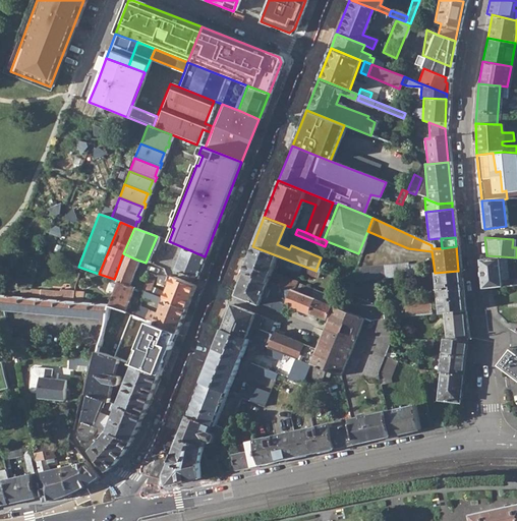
[(242,272),(267,281),(270,272),(273,264),(296,274),(297,271),(302,273),(305,267),(252,246),(242,272)]
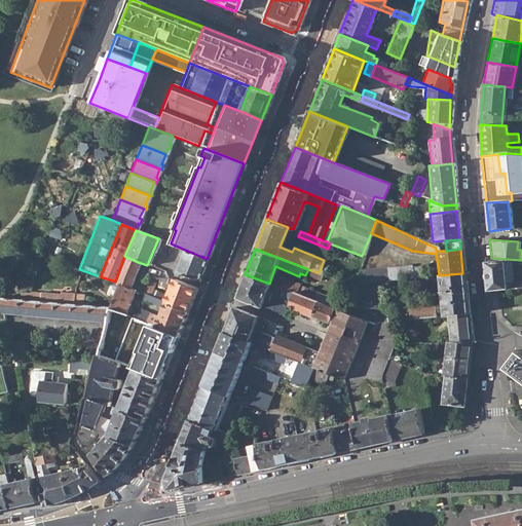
[(207,259),(185,250),(183,255),(176,272),(197,282),(207,259)]
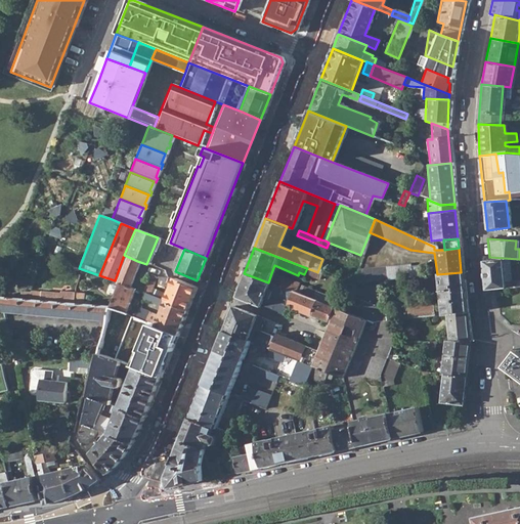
[(117,284),(127,287),(137,261),(124,255),(115,280),(118,281),(117,284)]
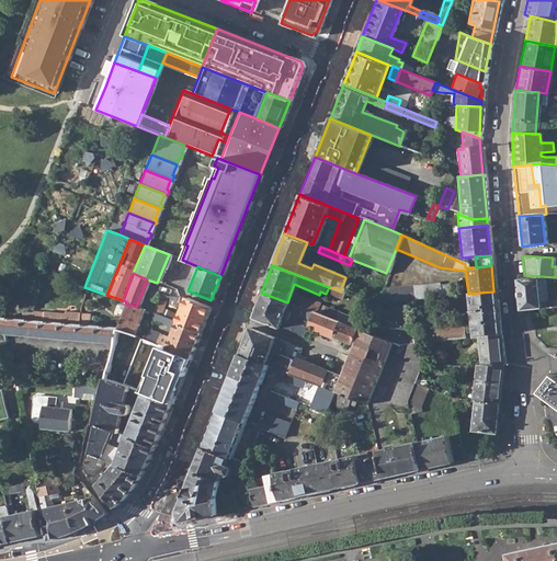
[(514,279),(516,310),(556,307),(556,300),(537,304),(535,277),(514,279)]
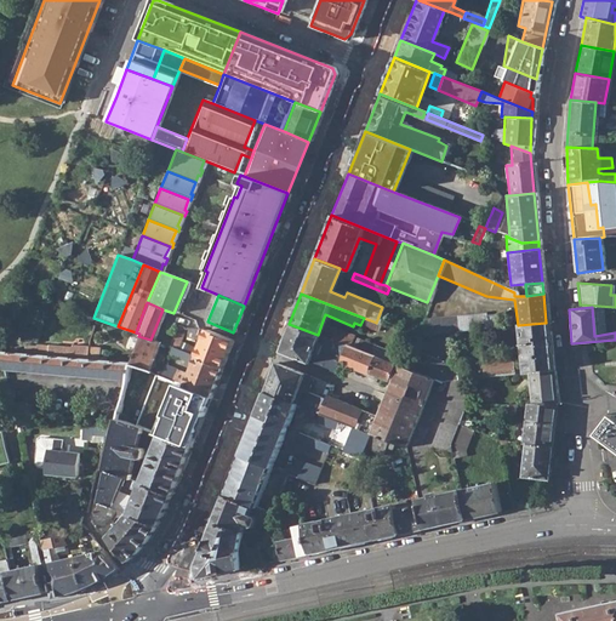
[(421,318),(415,335),(498,328),(496,314),(483,315),(483,313),(421,318)]
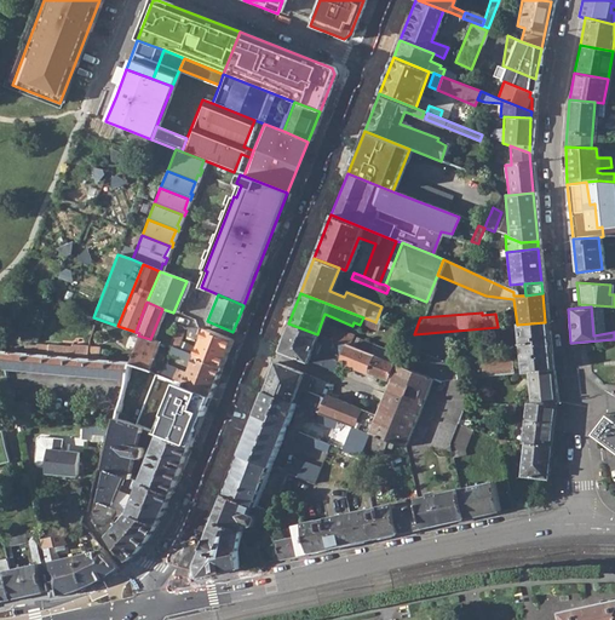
[(373,321),(363,317),(360,325),(369,328),(373,321)]
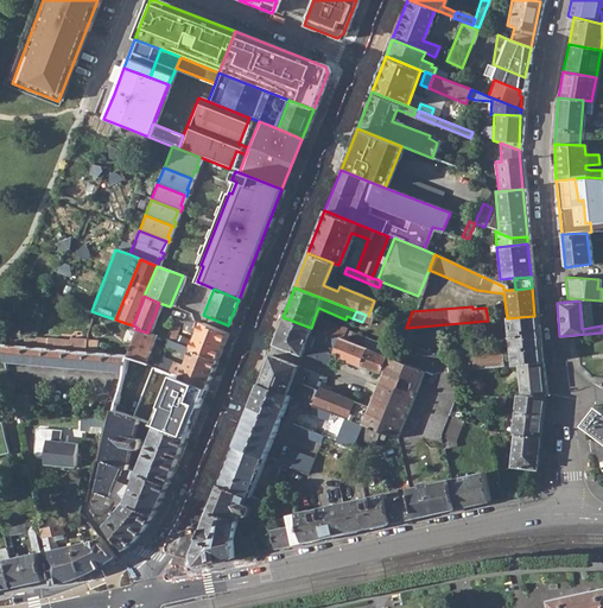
[(170,342),(183,347),(185,341),(171,336),(177,323),(181,324),(179,329),(189,331),(191,322),(182,321),(177,318),(176,321),(166,316),(158,337),(165,340),(170,342)]
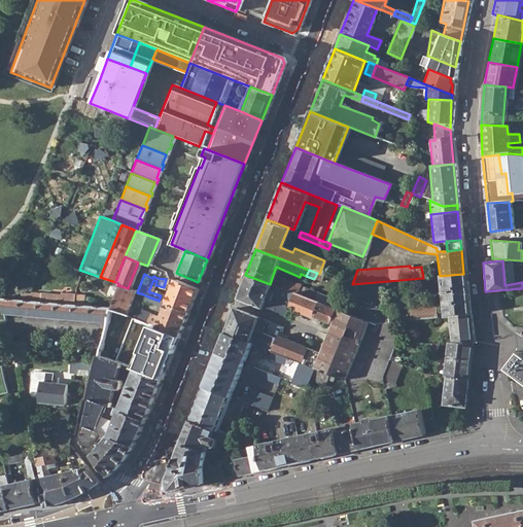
[(440,276),(444,317),(447,316),(467,315),(463,274),(440,276)]
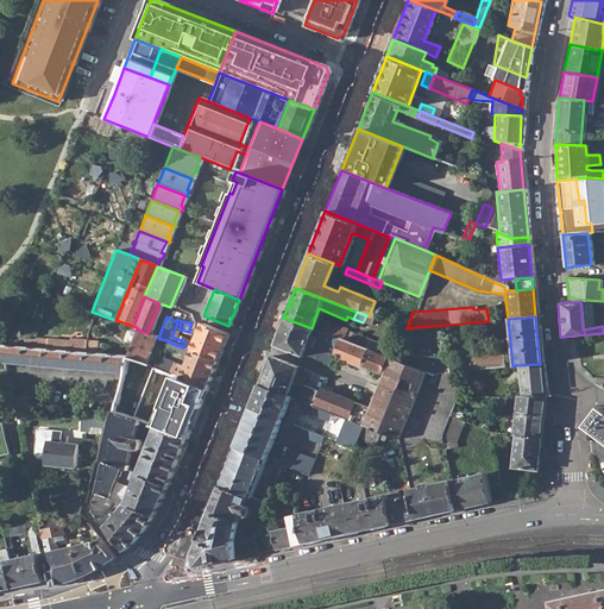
[(300,356),(312,328),(283,318),(272,346),(300,356)]
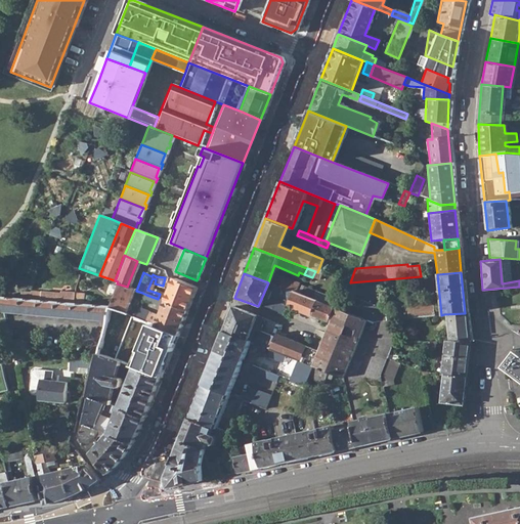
[(291,292),(293,293),(296,286),(297,284),(271,273),(268,282),(283,289),(291,292)]
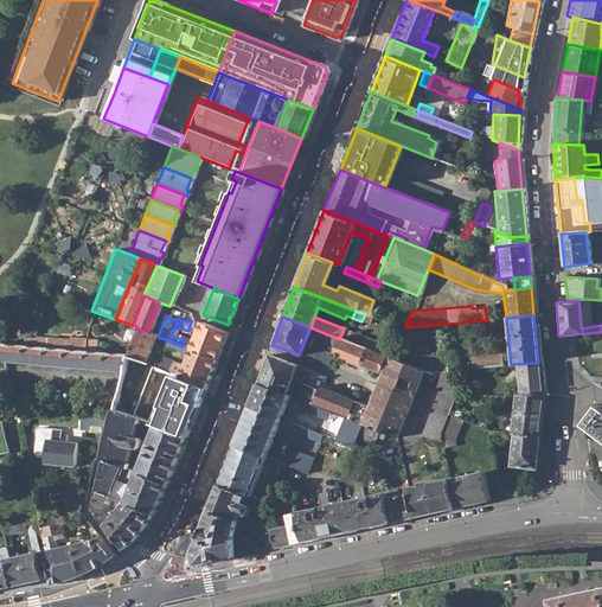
[(198,323),(187,349),(215,359),(224,333),(198,323)]
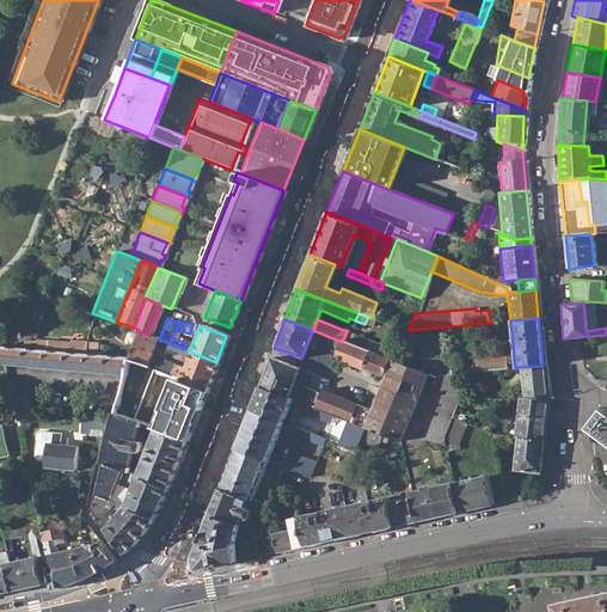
[(126,357),(142,365),(153,337),(148,335),(136,331),(127,355),(126,357)]
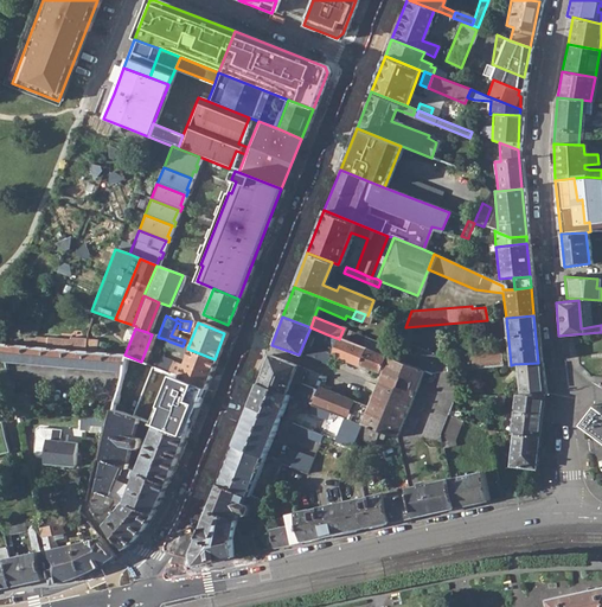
[(339,339),(378,355),(382,346),(343,331),(339,339)]
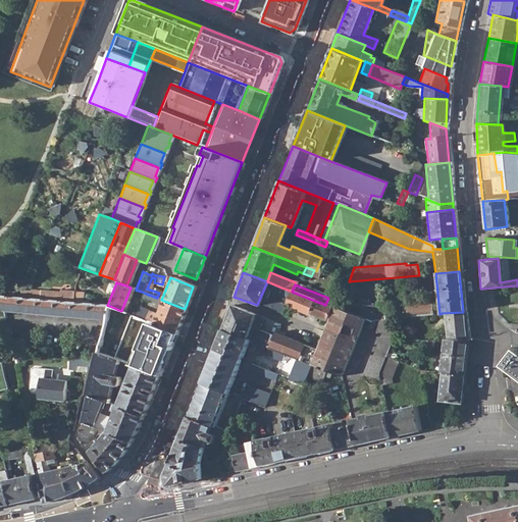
[(290,291),(281,288),(272,311),(280,314),(283,305),(290,291)]
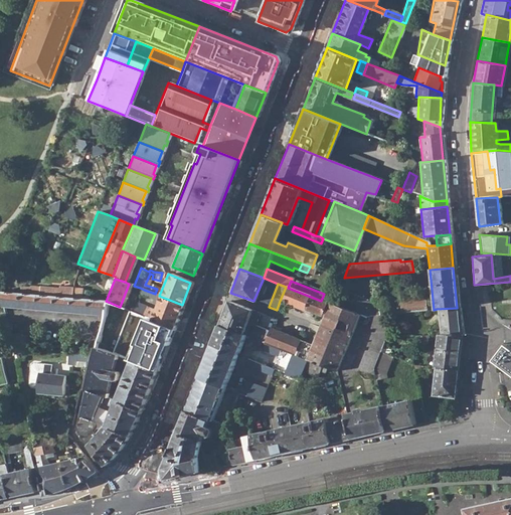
[(28,285),(27,293),(70,296),(70,287),(28,285)]
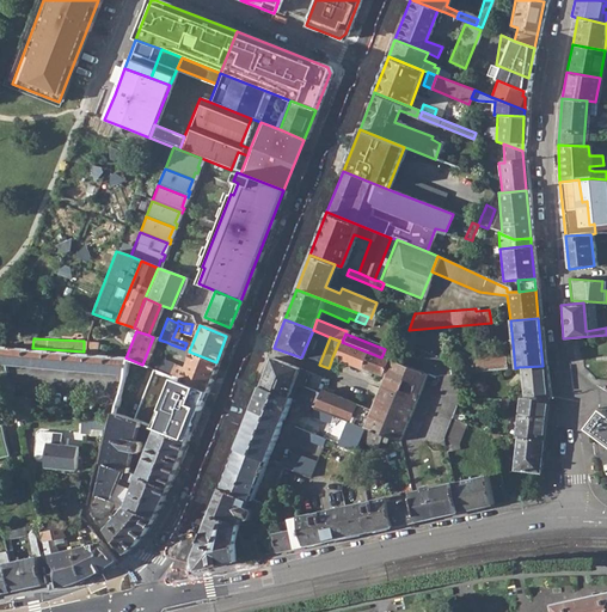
[(382,374),(388,360),(381,357),(342,342),(339,341),(332,357),(361,368),(362,366),(382,374)]
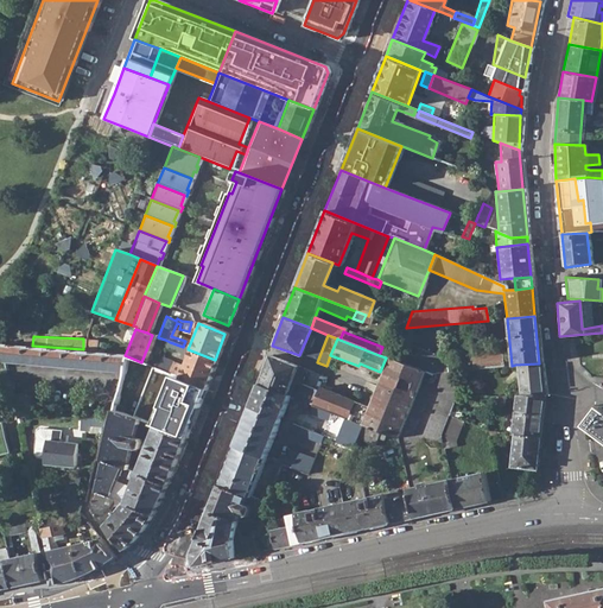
[(177,377),(203,387),(215,360),(188,349),(183,347),(170,342),(165,340),(162,347),(178,353),(177,356),(184,359),(177,377)]
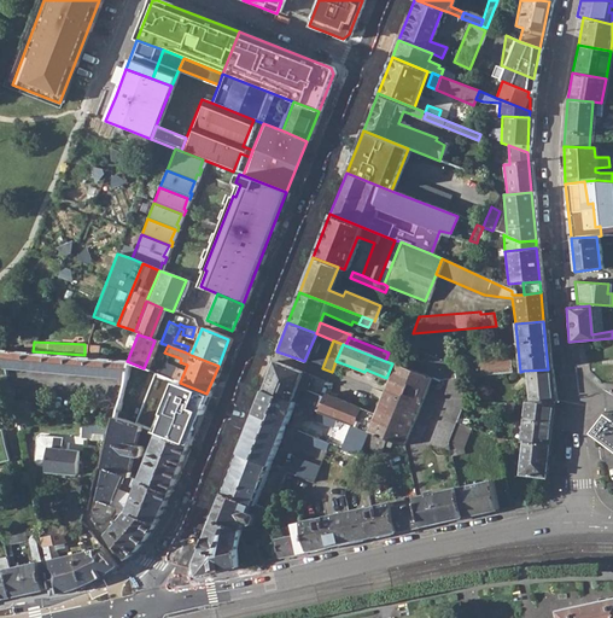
[(427,378),(437,380),(438,379),(441,379),(453,378),(450,360),(441,360),(408,348),(403,357),(400,366),(427,378)]
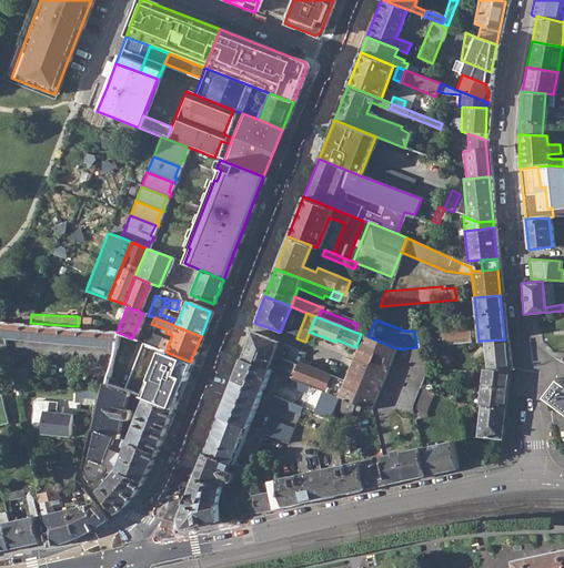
[(0,336),(112,346),(117,332),(118,330),(78,326),(30,323),(0,321),(0,336)]
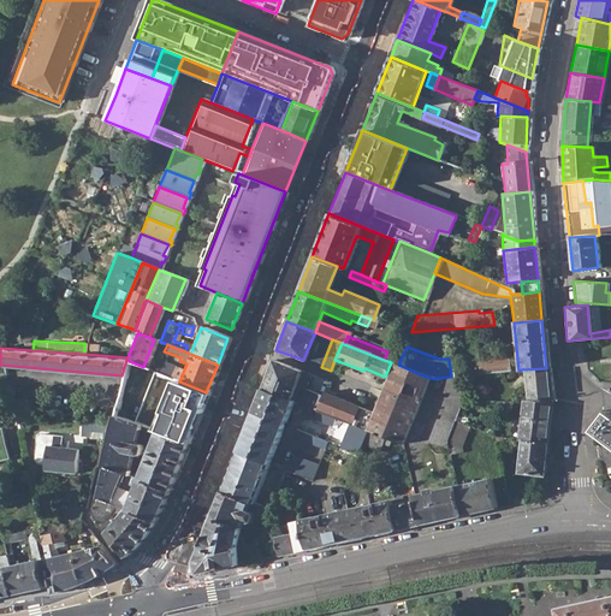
[(387,349),(387,351),(384,360),(391,362),(393,363),(398,365),(402,356),(387,349)]
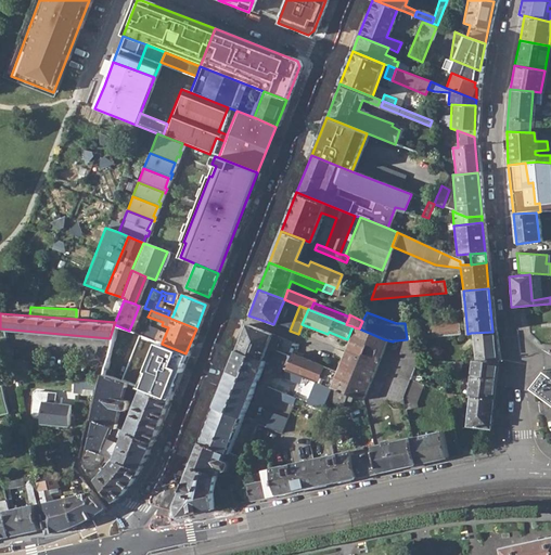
[(430,325),(432,337),(457,335),(455,323),(430,325)]
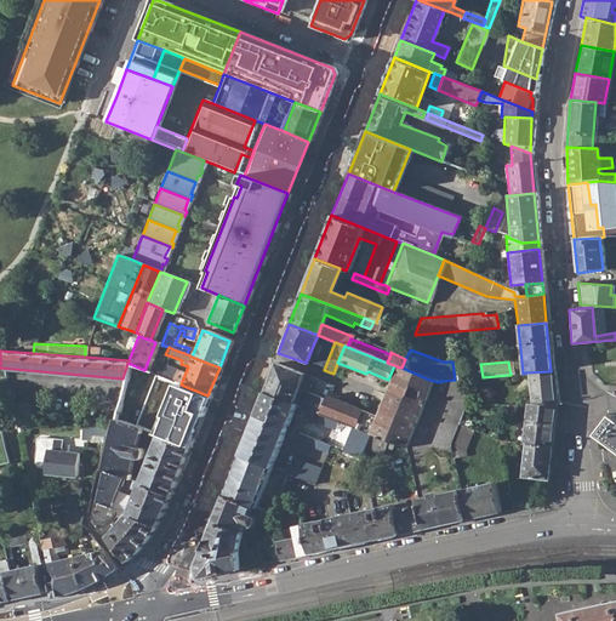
[(207,396),(127,363),(123,379),(113,417),(136,427),(141,429),(188,448),(207,396)]
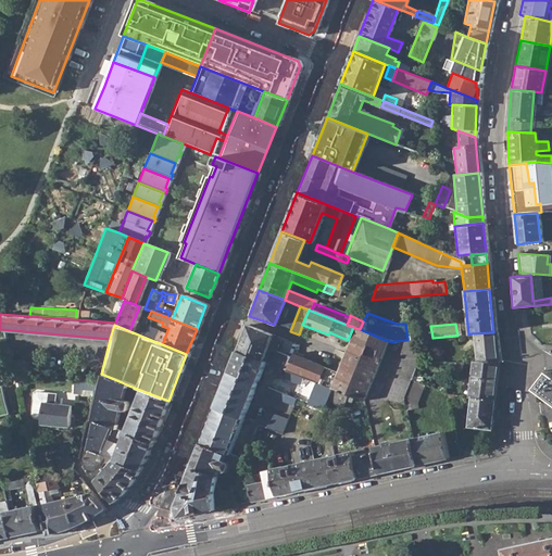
[(140,336),(155,341),(160,331),(145,326),(140,336)]
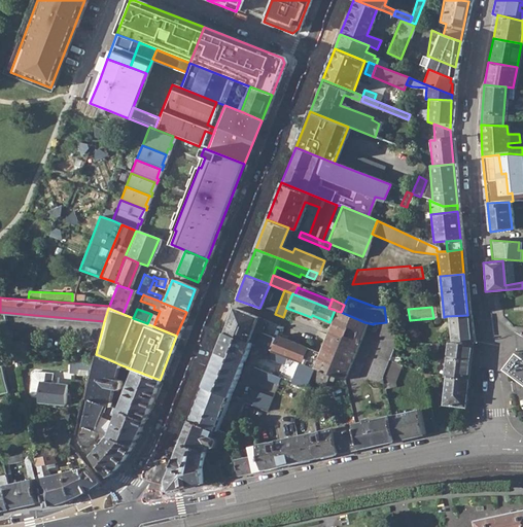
[(222,332),(246,343),(256,318),(232,309),(222,332)]
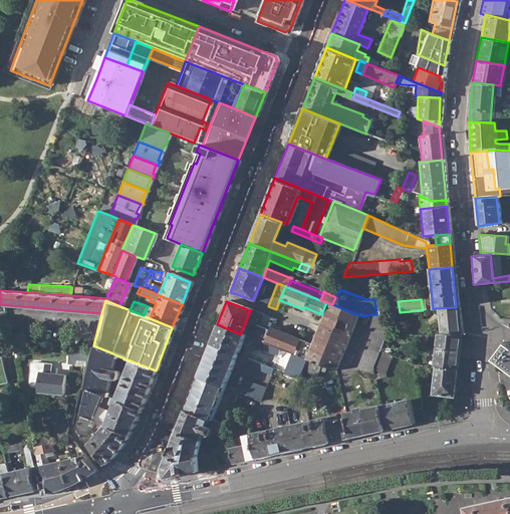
[(328,303),(312,343),(270,326),(268,331),(263,343),(277,348),(289,353),(303,358),(318,364),(324,367),(333,370),(355,314),(332,304),(328,303)]
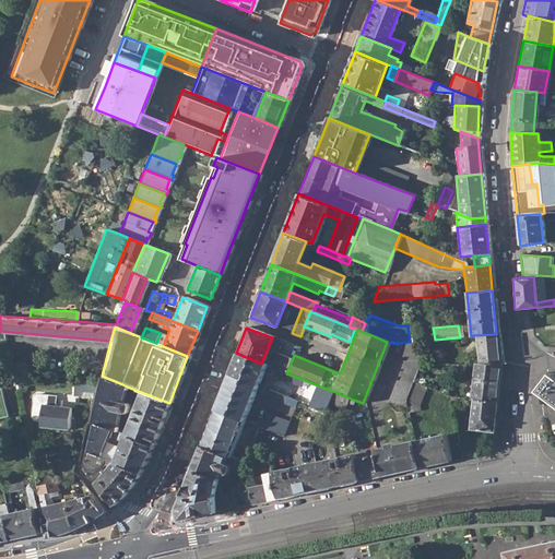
[(474,335),(477,364),(499,364),(496,334),(474,335)]
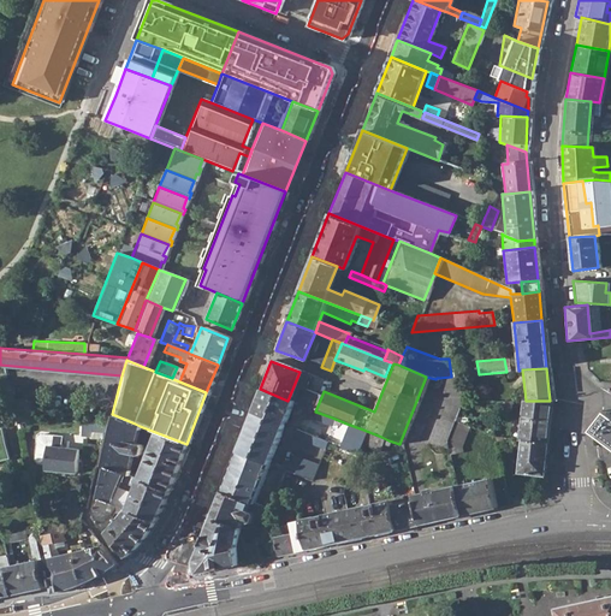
[(451,377),(439,378),(440,400),(425,445),(445,449),(444,442),(451,422),(454,418),(460,403),(456,375),(451,377)]
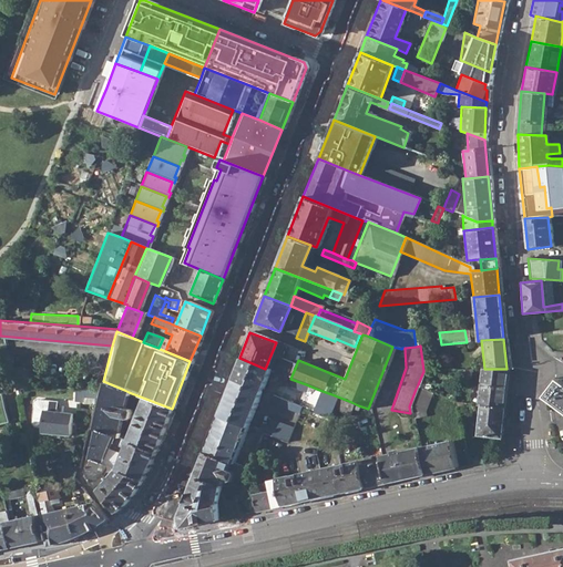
[(231,380),(259,391),(268,370),(265,369),(239,358),(231,380)]
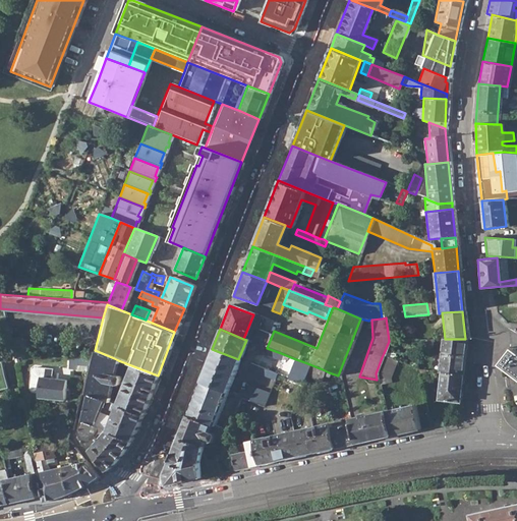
[(255,343),(267,348),(272,336),(257,330),(253,342),(255,343)]
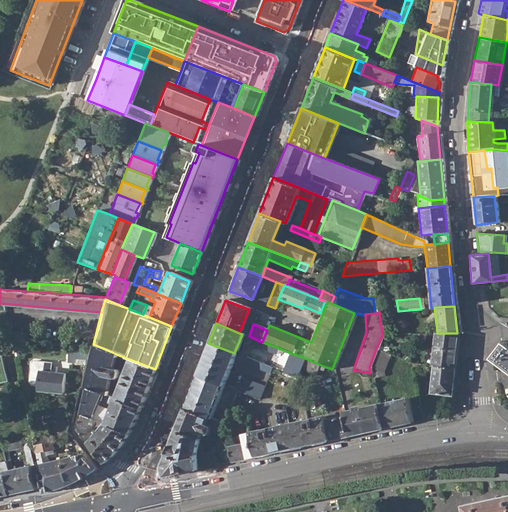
[(431,349),(455,351),(457,333),(437,333),(433,333),(431,349)]
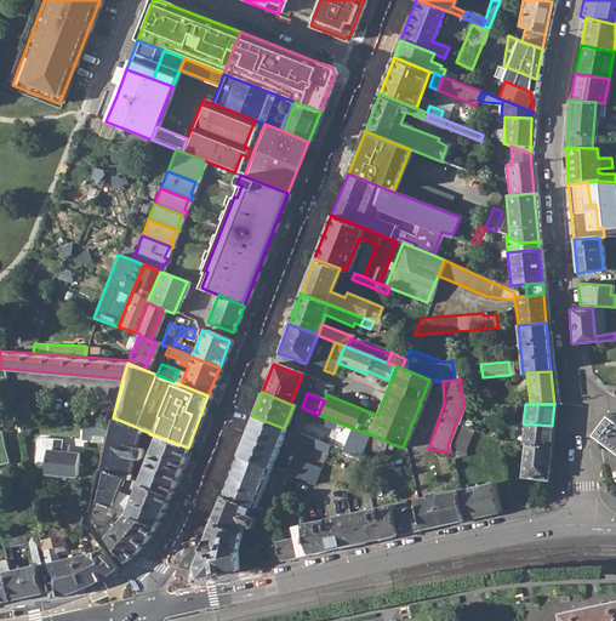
[(332,428),(335,421),(318,415),(304,409),(302,416),(332,428)]
